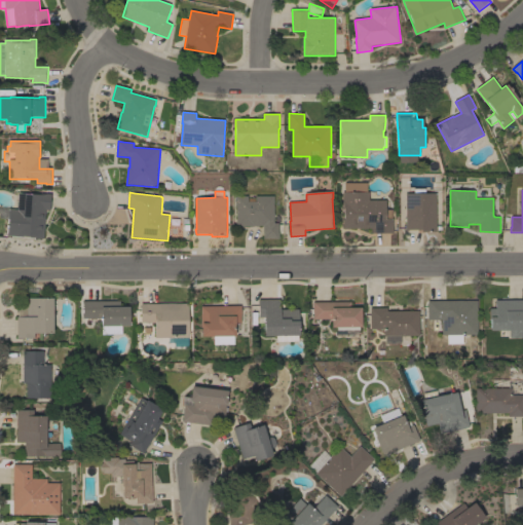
[(370,192),(370,200),(387,200),(387,219),(394,219),(394,228),(395,228),(395,233),(373,233),(373,228),(343,228),(343,192),(370,192)]
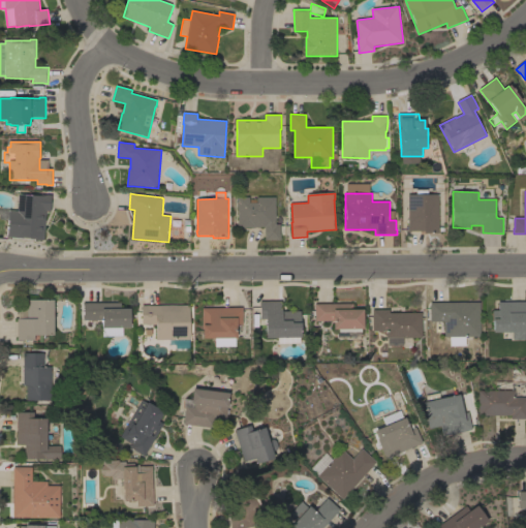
[(0,219),(0,209),(10,210),(10,211),(19,212),(20,194),(30,195),(30,194),(48,195),(53,195),(52,211),(47,211),(44,240),(35,240),(35,239),(24,238),(24,239),(8,238),(9,220),(0,219)]
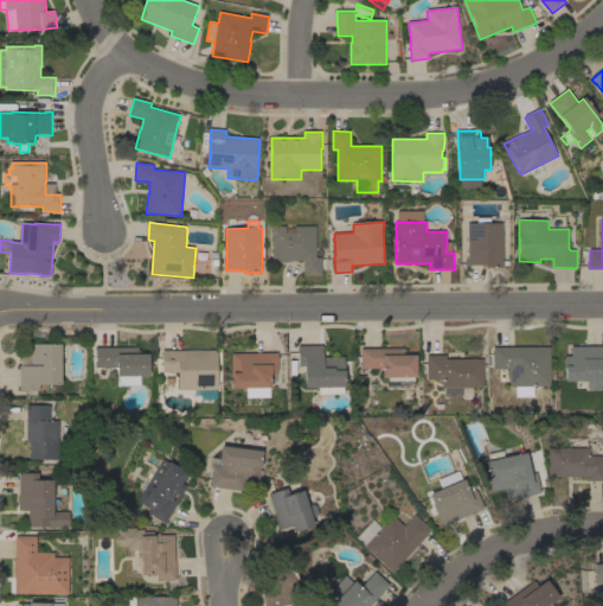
[(505,263),(505,268),(487,268),(487,266),(469,266),(469,260),(469,223),(504,223),(505,263)]
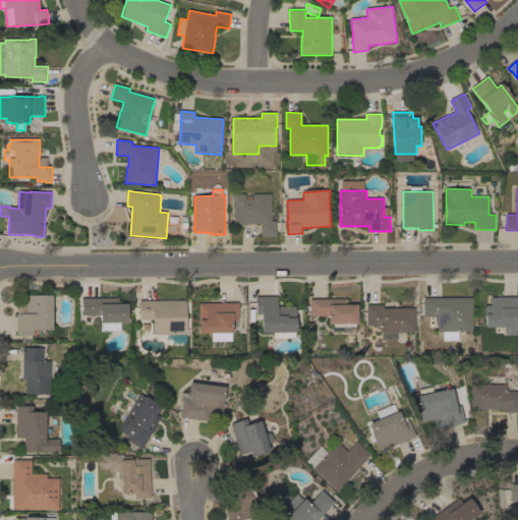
[(246,194),(246,195),(253,195),(253,194),(272,194),(272,221),(277,221),(277,237),(262,237),(262,224),(252,224),(252,225),(234,225),(234,220),(235,220),(235,194),(246,194)]
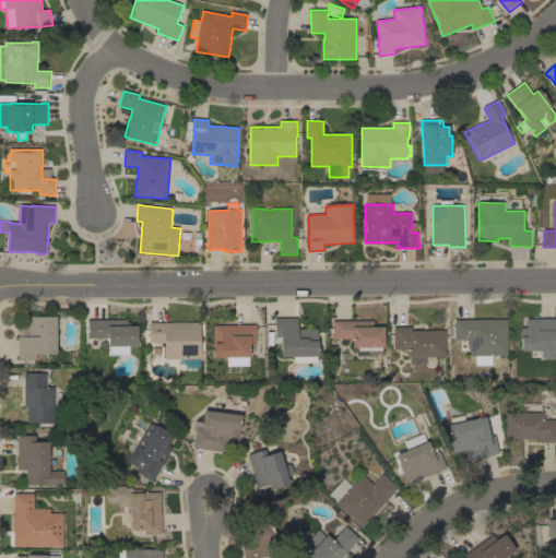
[(57,354),(37,354),(37,360),(19,360),(19,337),(21,337),(21,328),(30,328),(30,318),(58,318),(57,354)]
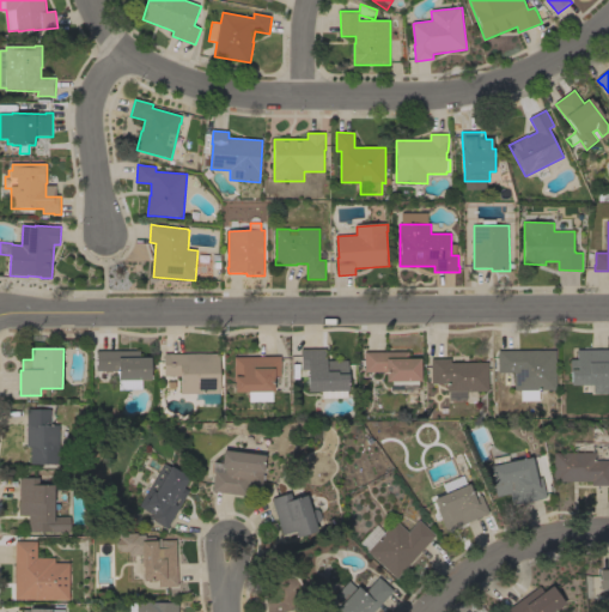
[(347,398),(322,398),(322,392),(309,392),(309,370),(303,370),(303,350),(327,350),(328,362),(349,361),(349,392),(347,392),(347,398)]
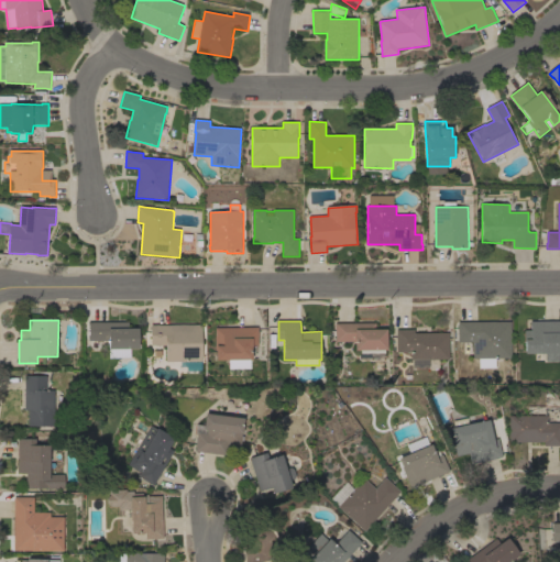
[(559,362),(547,362),(547,353),(526,354),(525,331),(531,330),(531,322),(559,321),(559,362)]
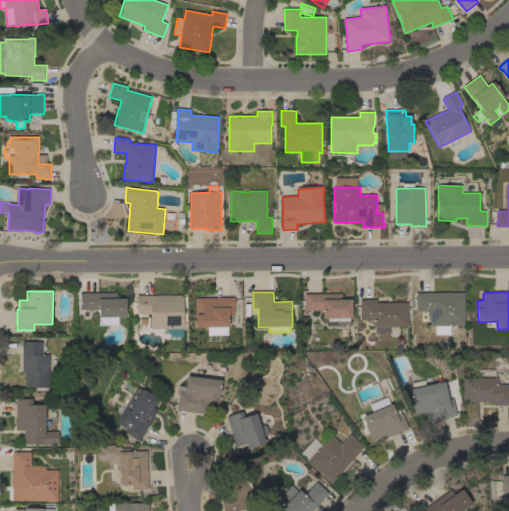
[(118,293),(118,295),(120,295),(120,299),(127,299),(127,317),(120,317),(120,326),(100,326),(100,318),(99,318),(99,310),(82,310),(82,293),(118,293)]
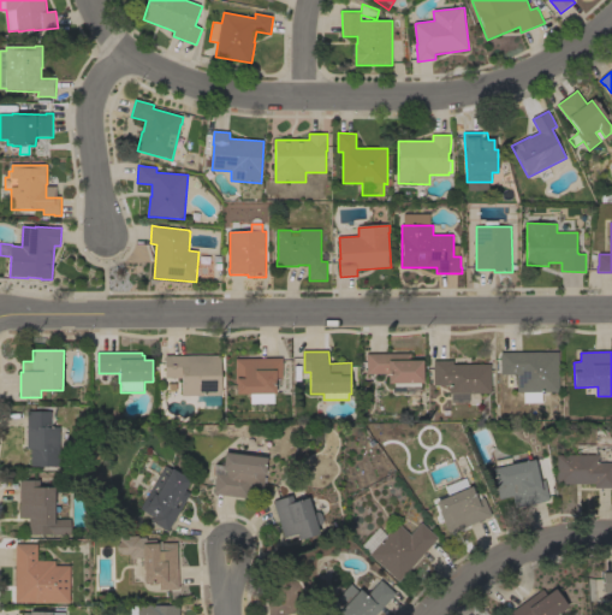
[(540,392),(518,392),(518,374),(501,376),(501,353),(560,353),(560,392),(551,392),(540,392)]
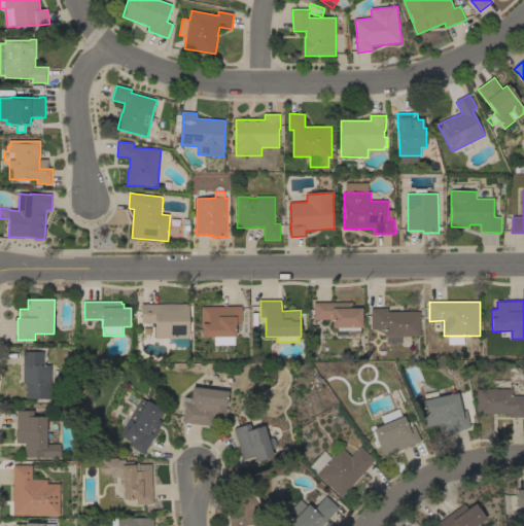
[(360,337),(336,337),(336,328),(333,328),(333,320),(315,320),(315,304),(353,303),(353,309),(362,309),(362,327),(360,327),(360,337)]
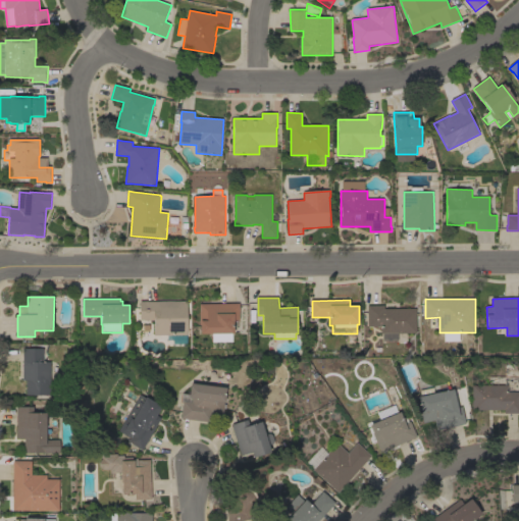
[(187,346),(173,346),(173,342),(167,342),(167,335),(155,335),(155,320),(141,320),(141,302),(188,302),(189,335),(187,335),(187,346)]
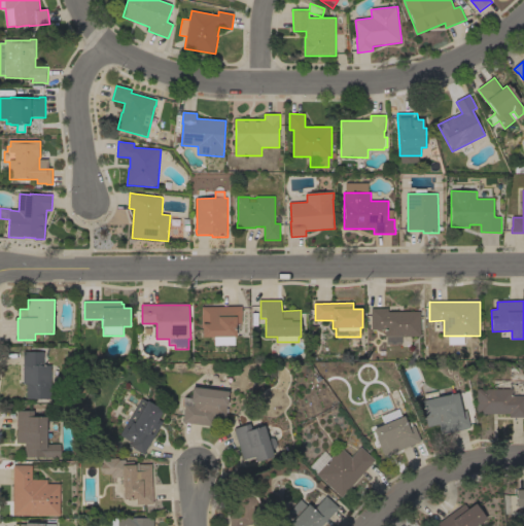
[(242,307),(243,323),(237,323),(237,337),(236,337),(236,345),(215,345),(215,338),(203,338),(202,308),(242,307)]
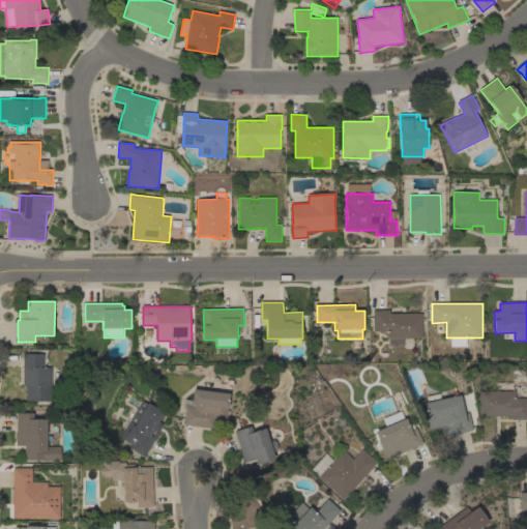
[(404,339),(404,346),(388,346),(388,339),(387,339),(387,331),(374,332),(374,311),(391,311),(391,314),(423,314),(423,339),(404,339)]
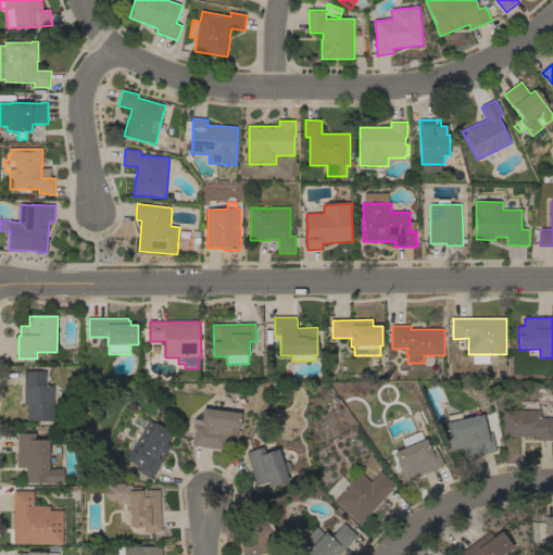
[(26,371),(47,371),(47,386),(55,386),(55,421),(29,420),(29,405),(26,405),(26,371)]
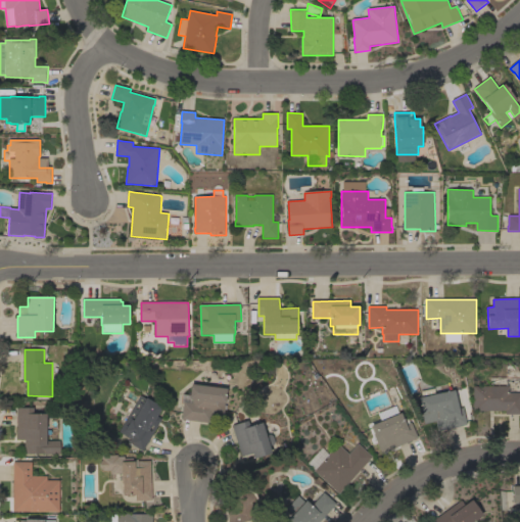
[(491,376),(507,377),(507,387),(510,387),(510,393),(519,393),(519,414),(506,414),(506,411),(474,411),(474,386),(491,387),(491,376)]
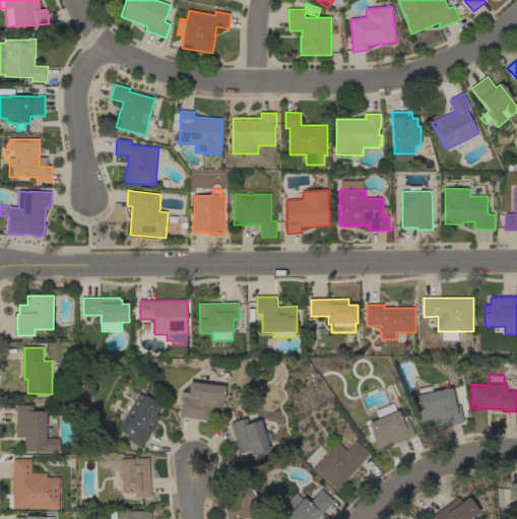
[(227,387),(223,412),(211,410),(210,420),(181,417),(183,400),(182,400),(183,393),(189,393),(191,382),(227,387)]
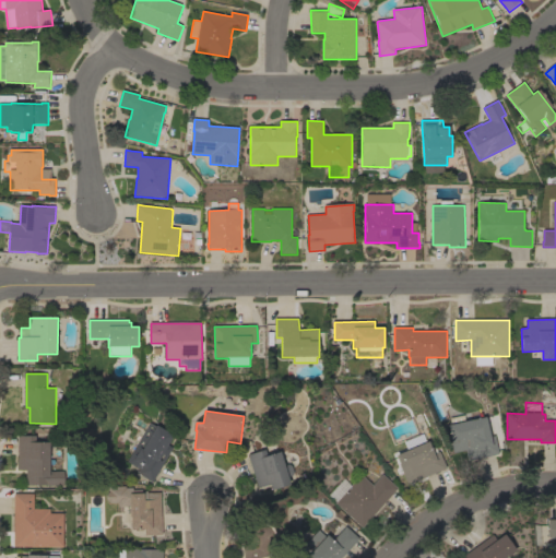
[(500,454),(470,461),(466,450),(454,453),(453,448),(452,448),(451,443),(452,442),(449,426),(486,417),(491,437),(496,436),(500,454)]
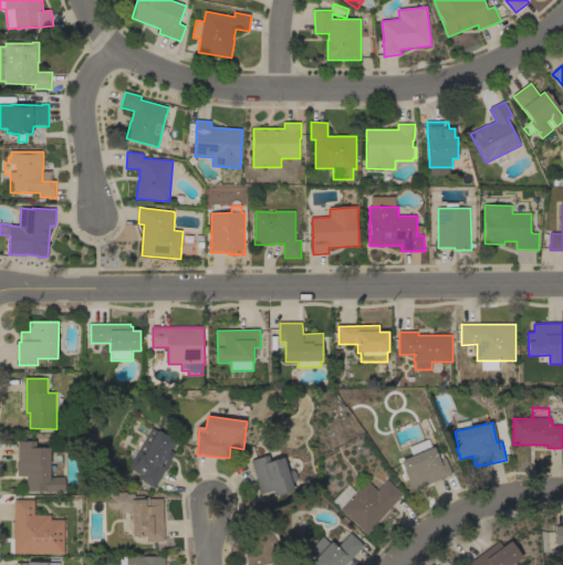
[(158,431),(159,431),(176,441),(170,450),(176,453),(155,488),(141,479),(143,475),(129,468),(153,428),(158,431)]
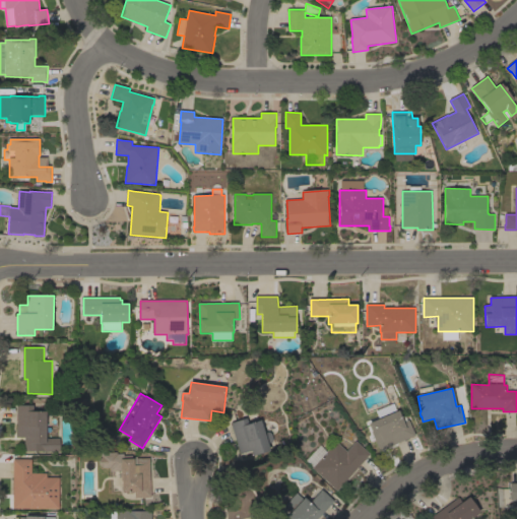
[(376,411),(394,403),(397,411),(399,410),(404,423),(409,420),(416,436),(380,451),(369,424),(379,419),(376,411)]
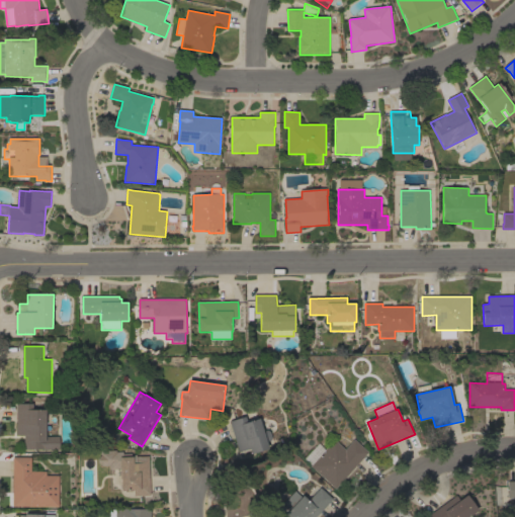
[(47,437),(61,437),(61,450),(45,450),(45,449),(25,449),(25,436),(17,436),(17,404),(33,404),(33,410),(47,410),(47,437)]
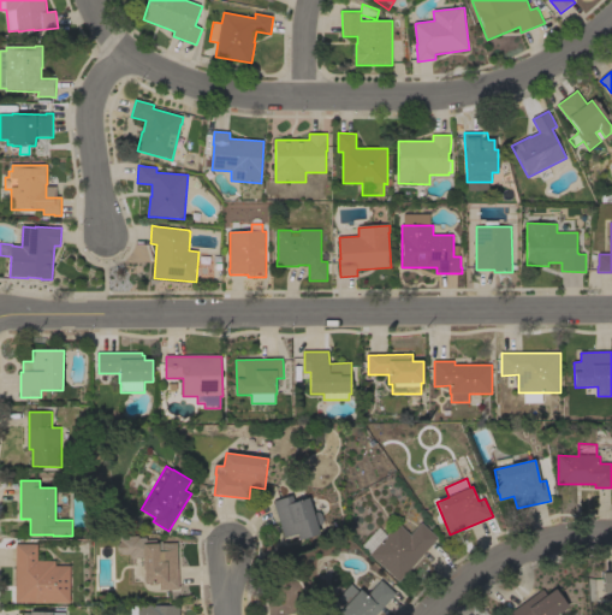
[(314,514),(320,512),(322,514),(325,521),(324,525),(318,526),(320,533),(301,540),(298,533),(285,537),(274,502),(292,496),(295,503),(309,498),(314,514)]
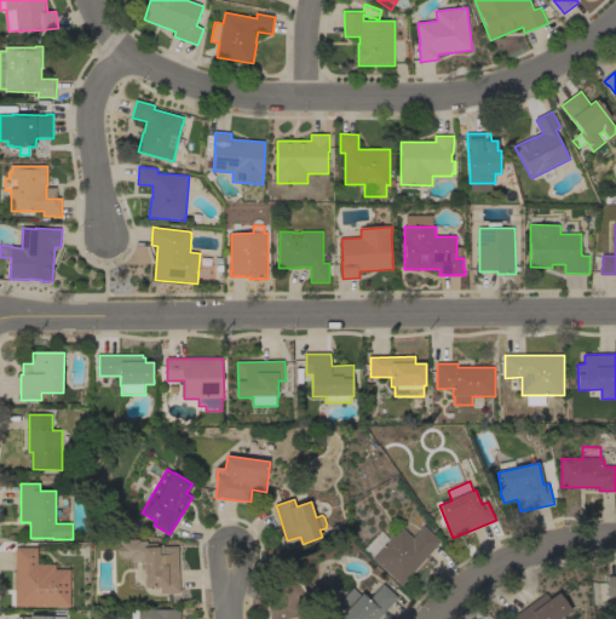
[(364,549),(380,531),(390,539),(401,527),(414,539),(426,527),(442,542),(402,585),(373,559),(374,557),(364,549)]
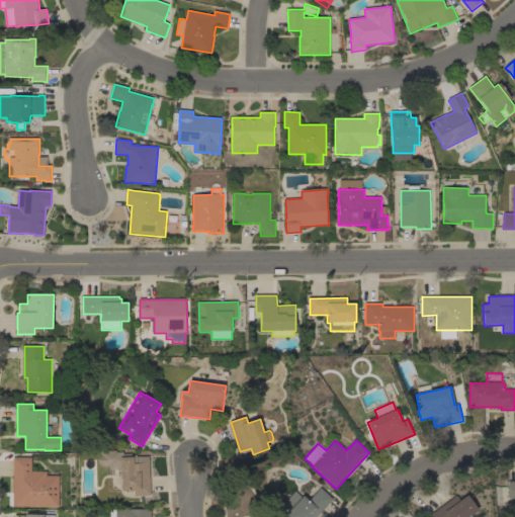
[(112,489),(111,469),(110,469),(110,466),(103,466),(99,463),(99,458),(101,456),(101,451),(117,451),(117,452),(124,452),(124,454),(133,454),(133,455),(138,455),(138,457),(150,456),(152,496),(135,497),(135,491),(121,491),(121,489),(112,489)]
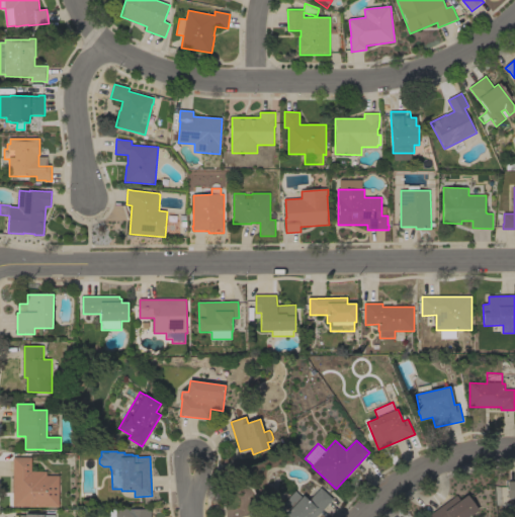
[(14,457),(32,457),(32,471),(48,471),(48,477),(60,477),(60,507),(14,507),(14,457)]
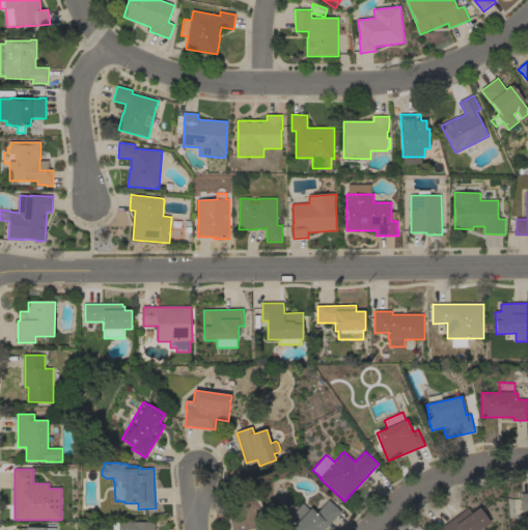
[(292,517),(297,511),(296,511),(303,503),(310,509),(311,508),(317,513),(330,500),(342,511),(326,529),(293,529),(298,523),(292,517)]
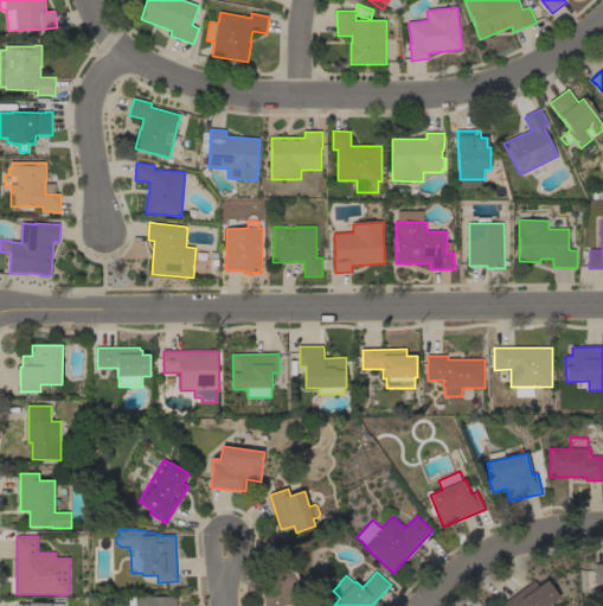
[(502,605),(536,581),(539,586),(549,580),(560,598),(552,605),(502,605)]
